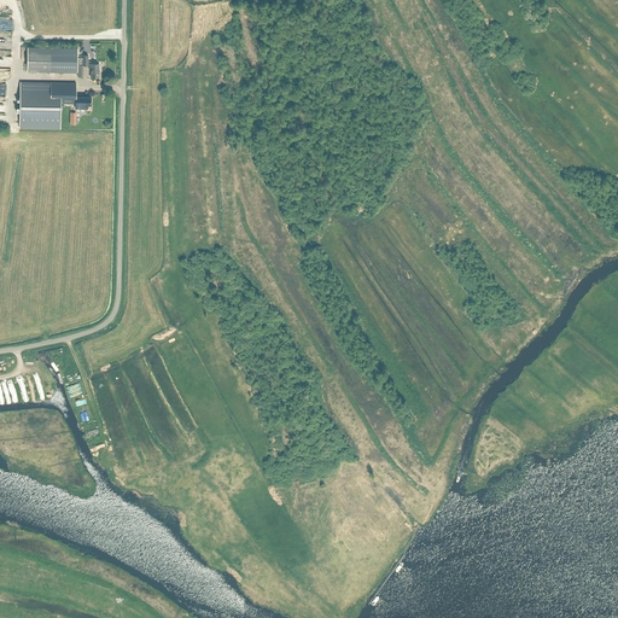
[(27,46),(27,70),(77,71),(77,68),(83,68),(83,64),(88,64),(88,54),(83,54),(83,58),(77,58),(77,47),(27,46)]
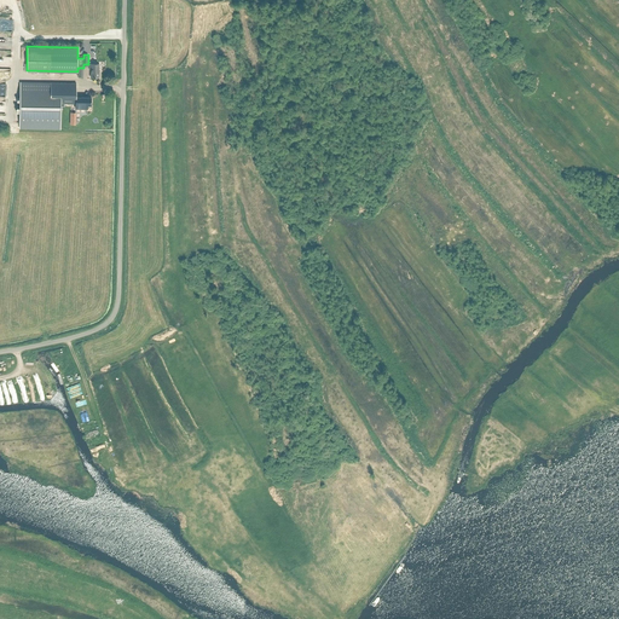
[(13,53),(0,53),(0,67),(15,65),(13,53)]
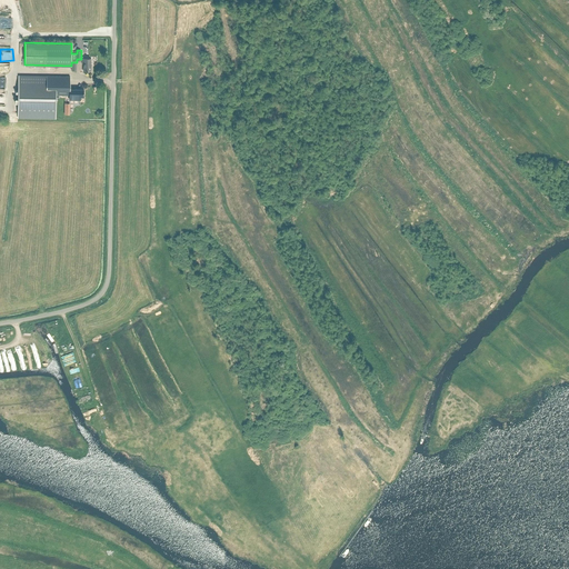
[(82,63),(83,63),(83,70),(91,70),(91,58),(82,58),(82,63)]
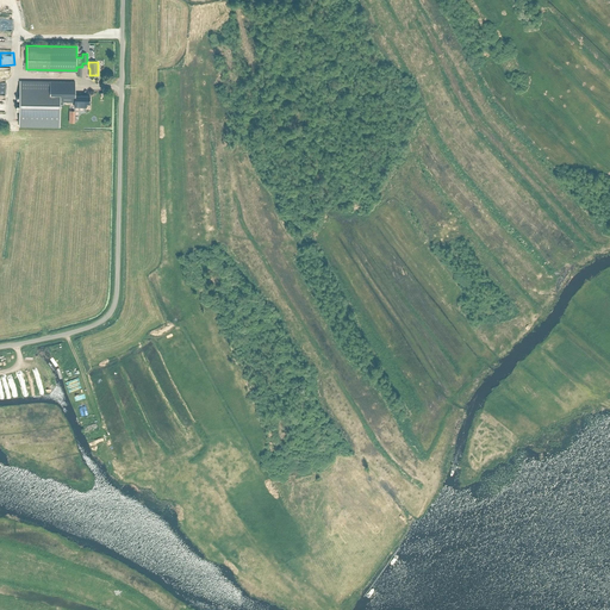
[(86,106),(86,103),(89,103),(89,95),(80,94),(80,95),(75,95),(75,81),(20,80),(19,125),(60,126),(60,101),(75,101),(75,100),(80,100),(80,106),(86,106)]
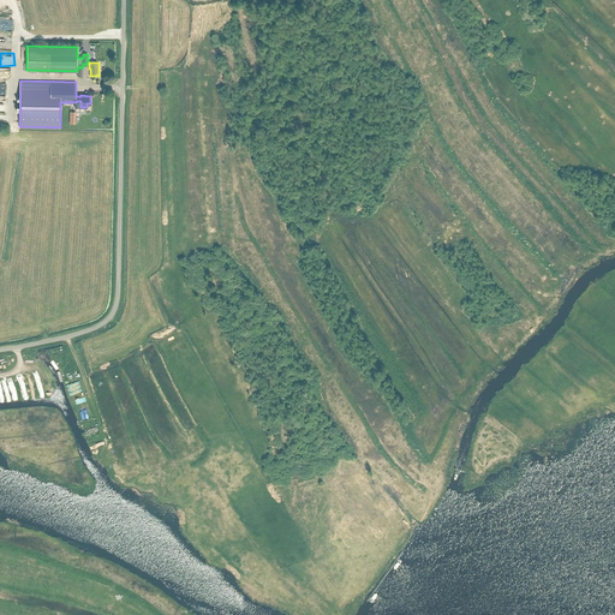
[(84,395),(73,400),(76,407),(88,404),(84,395)]
